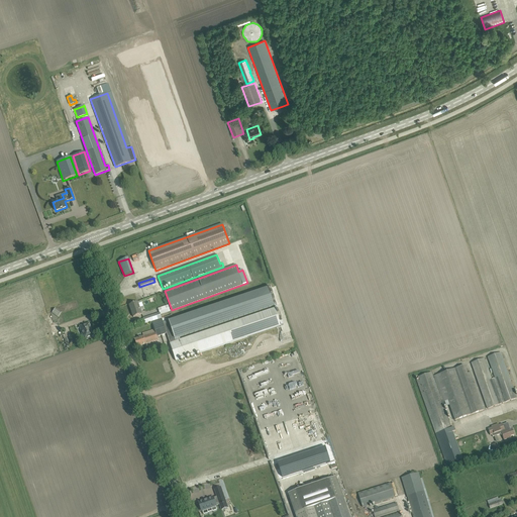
[(167,321),(163,322),(167,333),(170,343),(176,362),(284,325),(278,308),(181,340),(180,336),(277,304),(271,287),(169,321),(169,322),(167,323),(167,321)]
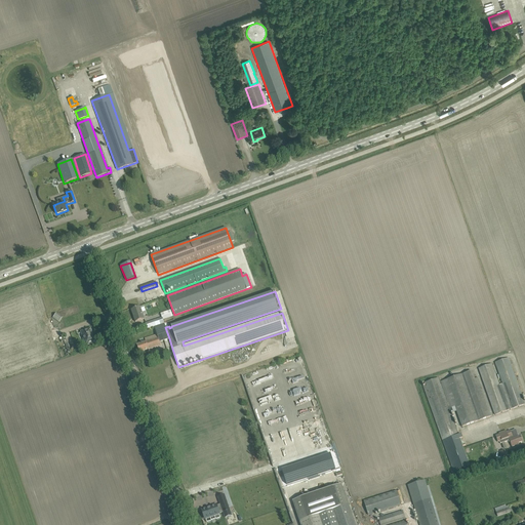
[(131,310),(135,322),(145,319),(140,307),(131,310)]
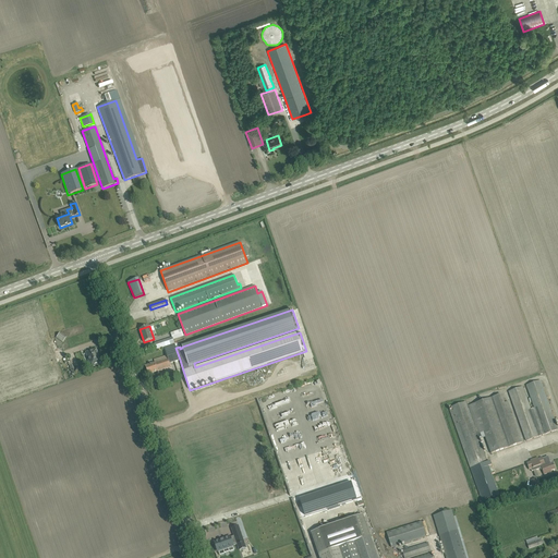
[(181,329),(170,334),(172,338),(173,340),(184,337),(181,329)]
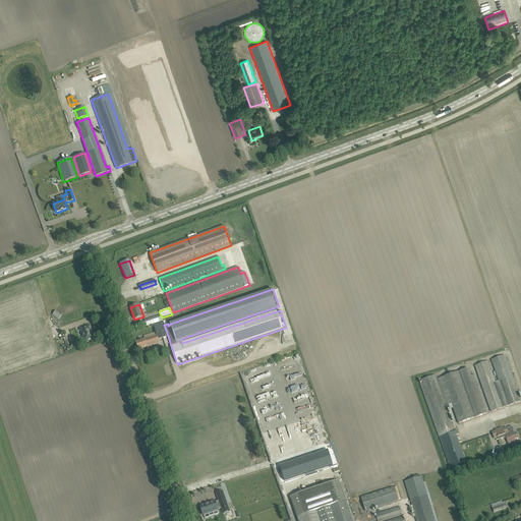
[(59,321),(63,316),(57,311),(53,314),(59,321)]
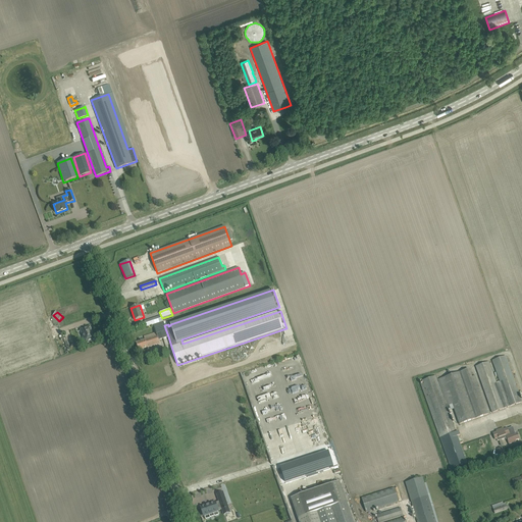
[(154,319),(145,322),(147,327),(156,324),(154,319)]
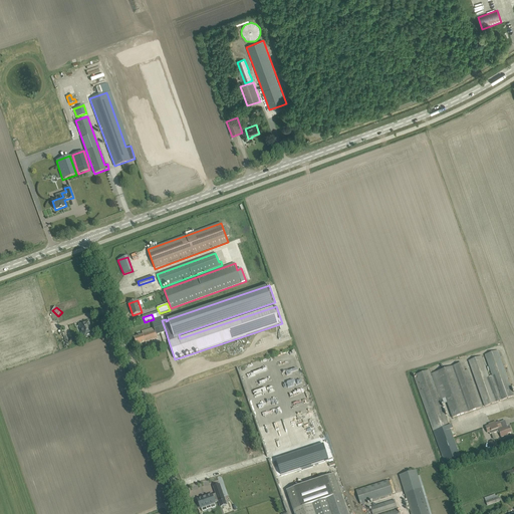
[(158,338),(157,335),(166,331),(162,320),(161,318),(152,321),(154,328),(142,331),(143,334),(134,337),(137,345),(145,342),(158,338)]
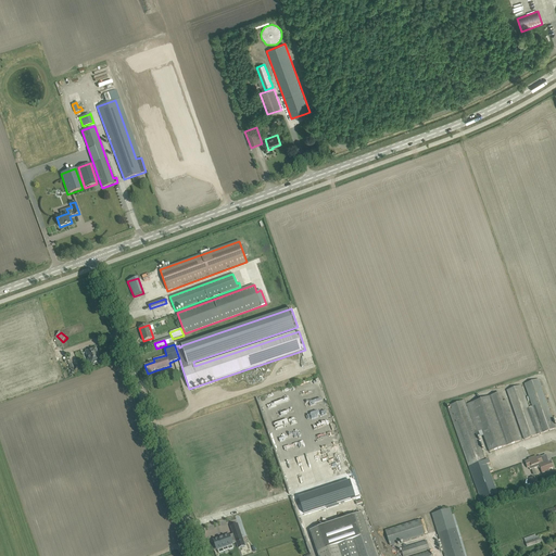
[(99,357),(98,357),(97,354),(98,354),(97,353),(98,352),(97,350),(96,350),(96,349),(91,351),(90,350),(88,351),(88,352),(87,352),(91,366),(100,363),(99,357)]
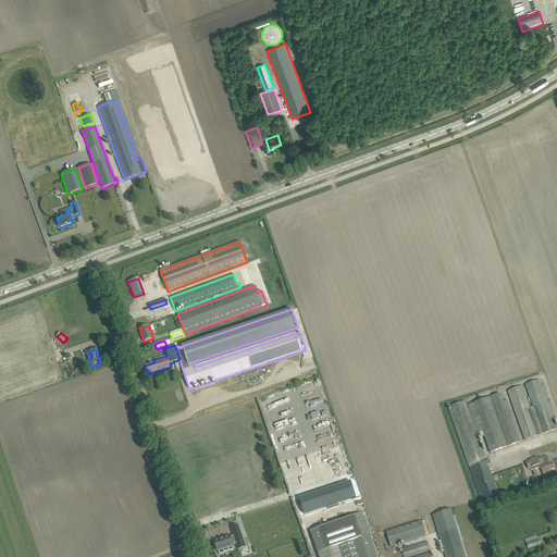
[(66,358),(73,374),(78,372),(73,356),(66,358)]
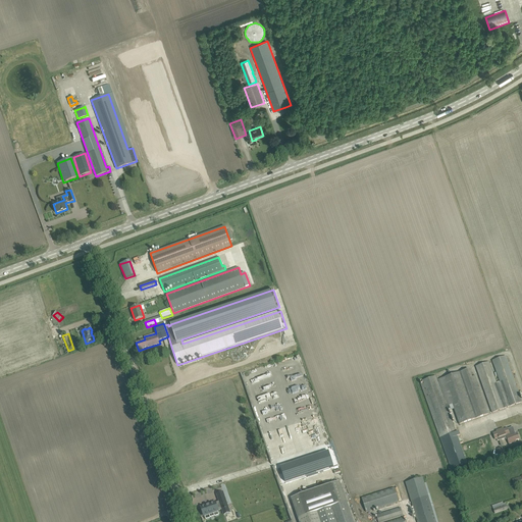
[(489,362),(475,367),(491,413),(521,403),(519,393),(506,356),(491,361),(500,382),(497,383),(489,362)]
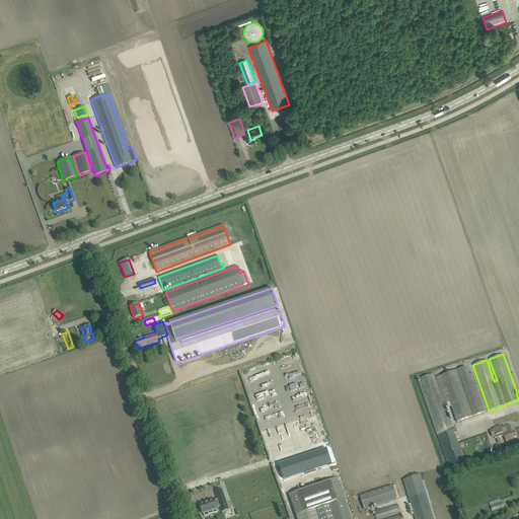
[(456,422),(486,412),(472,374),(469,375),(466,367),(435,378),(434,374),(418,379),(448,466),(464,460),(454,434),(457,433),(456,429),(453,430),(446,409),(448,408),(447,403),(449,402),(456,422)]
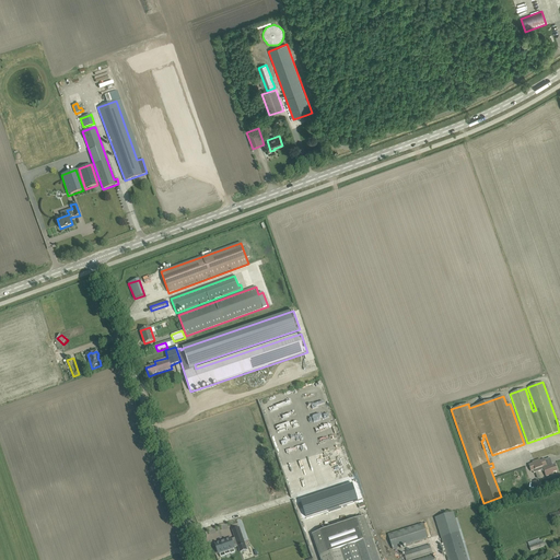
[(533,464),(528,465),(531,471),(533,471),(534,474),(543,470),(546,477),(553,475),(553,473),(557,471),(555,465),(552,466),(552,464),(547,465),(545,459),(540,461),(540,459),(532,463),(533,464)]
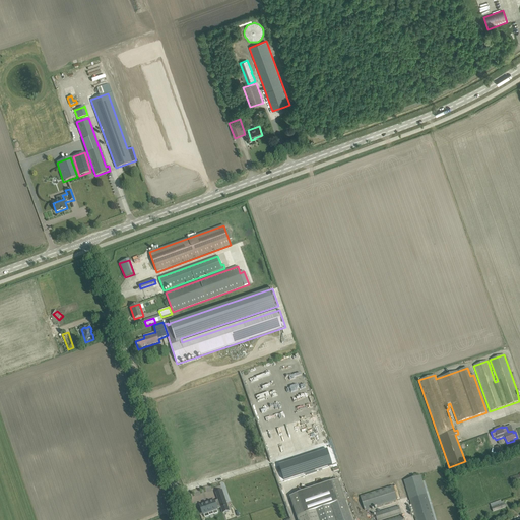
[(287,480),(333,465),(328,451),(283,466),(287,480)]
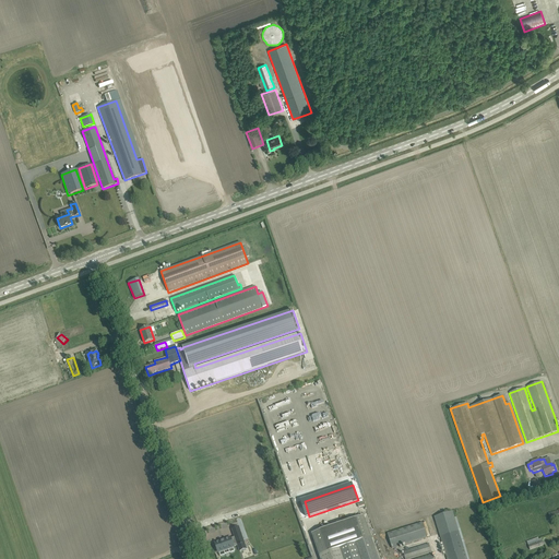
[(558,509),(558,510),(548,513),(550,520),(558,516),(558,509)]
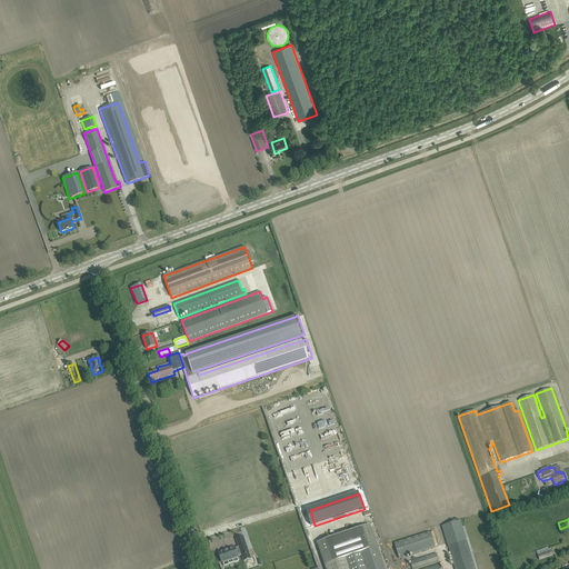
[(442,526),(455,568),(477,568),(465,527),(462,527),(460,520),(442,526)]
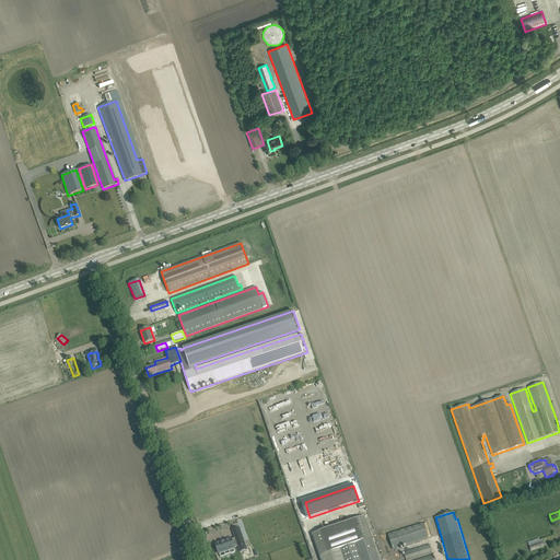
[(364,516),(338,526),(312,535),(319,559),(378,559),(364,516)]
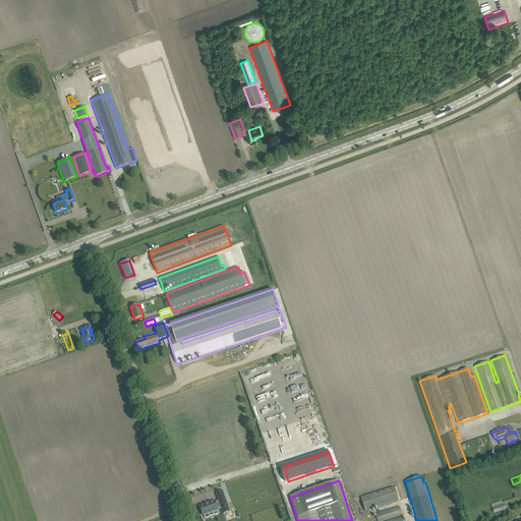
[(398,502),(394,487),(360,498),(365,512),(398,502)]
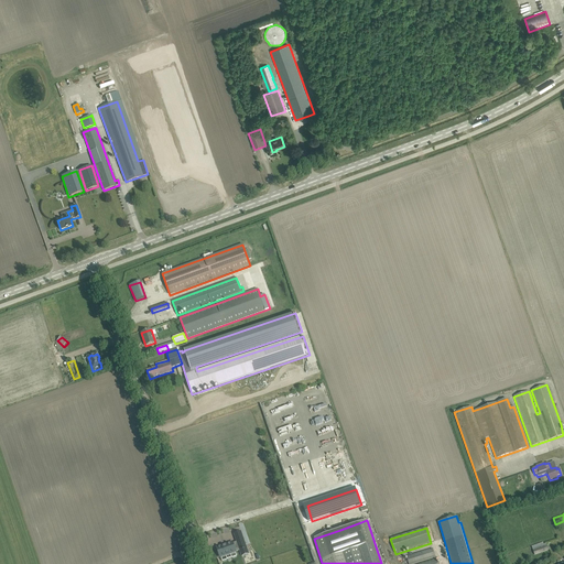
[(232,544),(217,549),(220,559),(236,553),(239,551),(240,552),(246,550),(240,532),(234,534),(237,543),(232,544)]
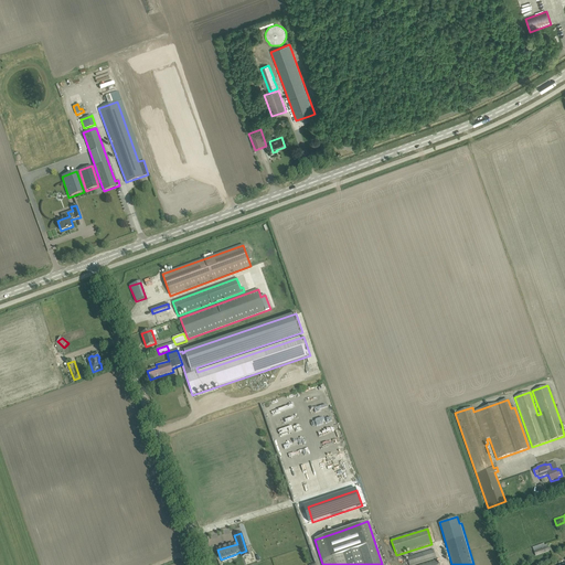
[(544,543),(532,547),(535,556),(550,551),(546,544),(544,545),(544,543)]
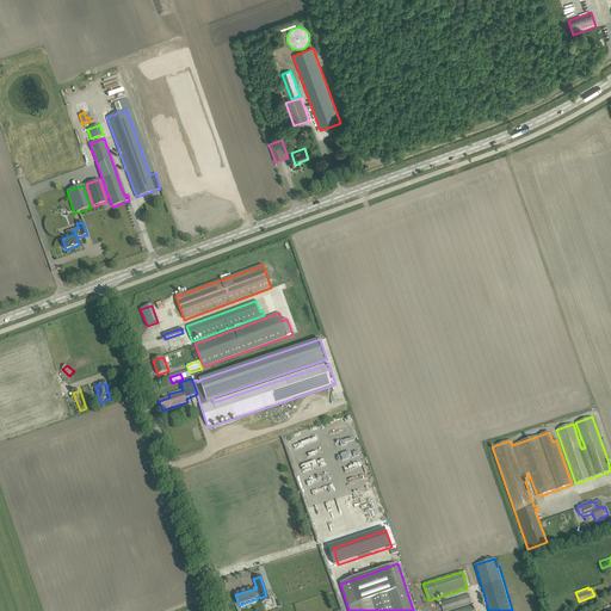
[(449,610),(471,604),(469,594),(440,603),(443,610),(449,610)]
